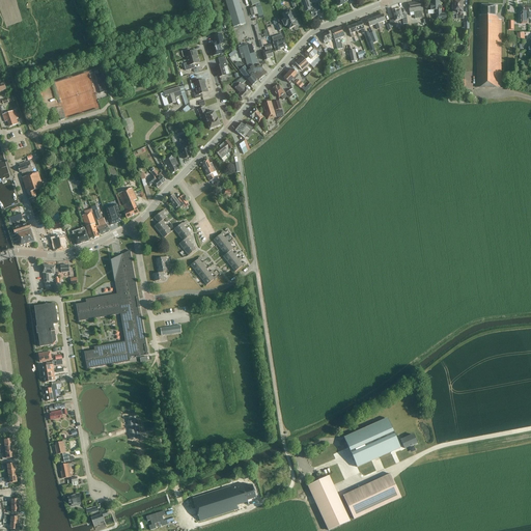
[(225,0),(233,27),(246,24),(238,0),(225,0)]
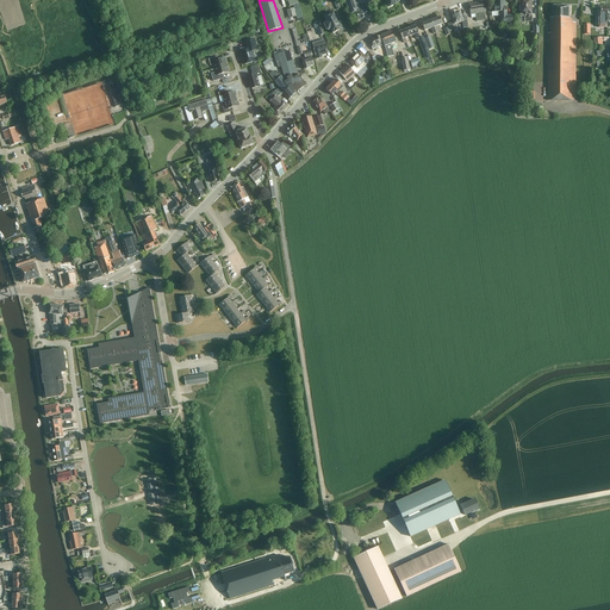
[(356,22),(371,17),(367,6),(362,7),(359,7),(355,0),(352,0),(346,2),(350,16),(354,14),(356,22)]
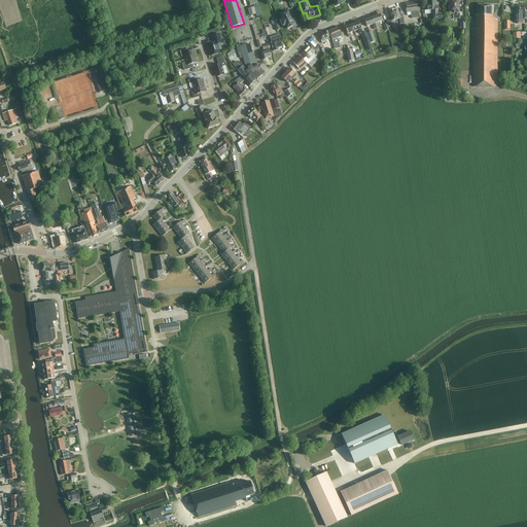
[(432,20),(443,20),(443,13),(437,13),(437,10),(437,7),(437,1),(432,1),(432,0),(428,0),(428,3),(429,3),(429,5),(427,5),(427,10),(430,10),(430,13),(432,13),(432,20)]
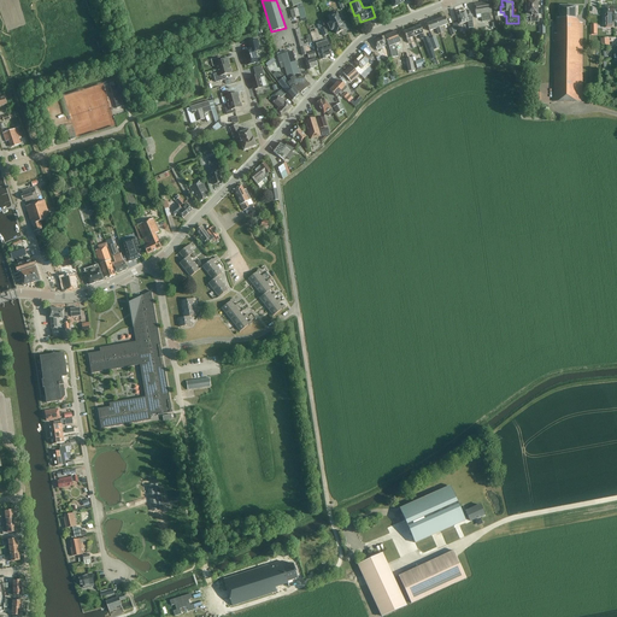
[(532,22),(539,22),(538,17),(536,0),(530,0),(529,0),(526,0),(526,4),(527,17),(530,17),(532,22)]
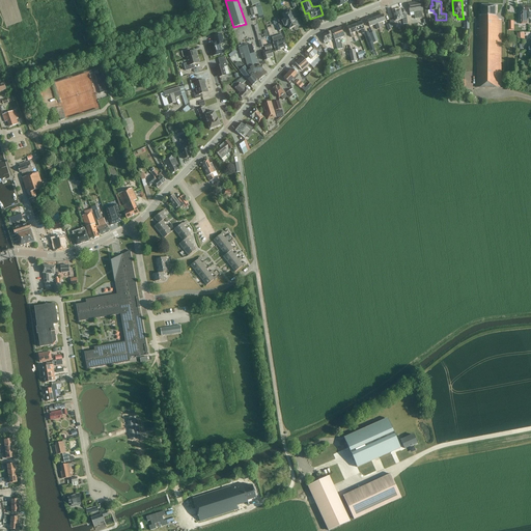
[(415,19),(423,18),(421,8),(423,8),(422,2),(409,4),(410,10),(414,10),(414,12),(415,15),(415,19)]
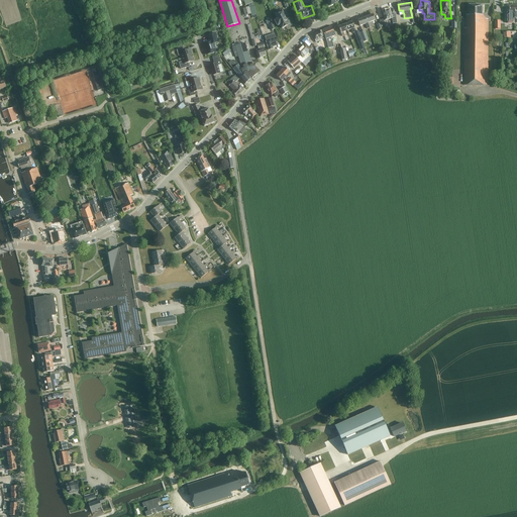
[(488,86),(488,19),(486,19),(483,15),(483,5),(470,5),(470,15),(468,15),(467,28),(464,28),(464,34),(463,34),(463,61),(464,61),(464,85),(488,86)]
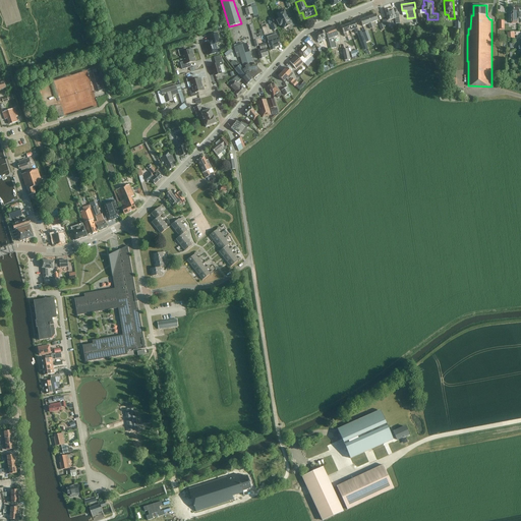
[(250,7),(244,9),(246,15),(252,14),(253,16),(258,15),(258,13),(256,6),(250,8),(250,7)]
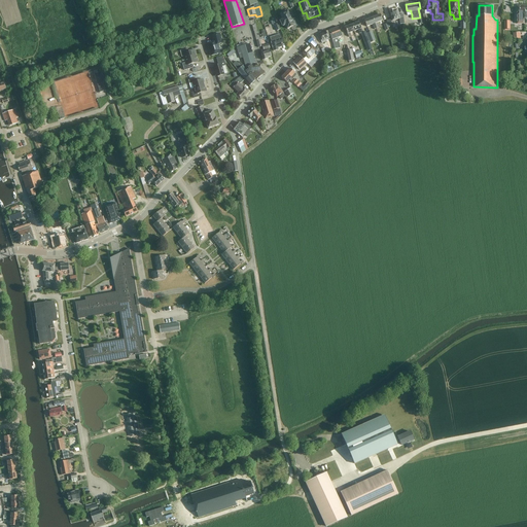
[(393,10),(392,9),(390,9),(390,11),(392,21),(399,19),(400,25),(405,24),(403,14),(399,15),(397,9),(394,10),(393,10)]
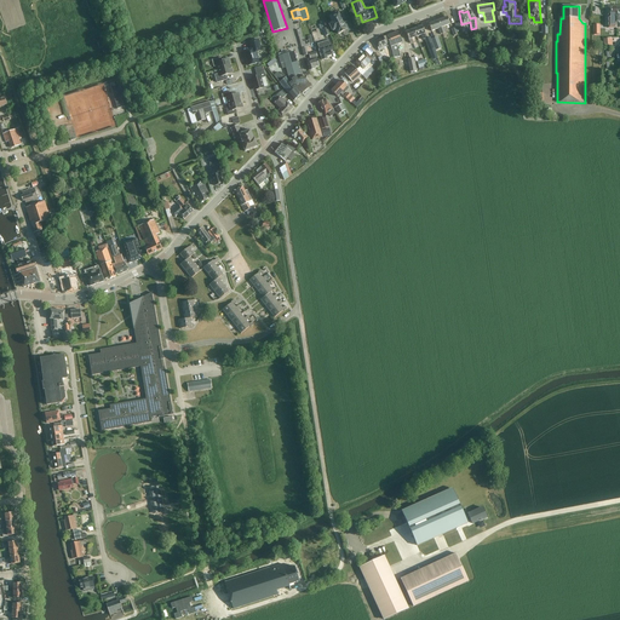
[(339,13),(339,12),(329,17),(332,23),(329,24),(333,32),(336,30),(339,35),(346,32),(348,33),(350,30),(346,23),(344,19),(345,19),(342,12),(339,13)]
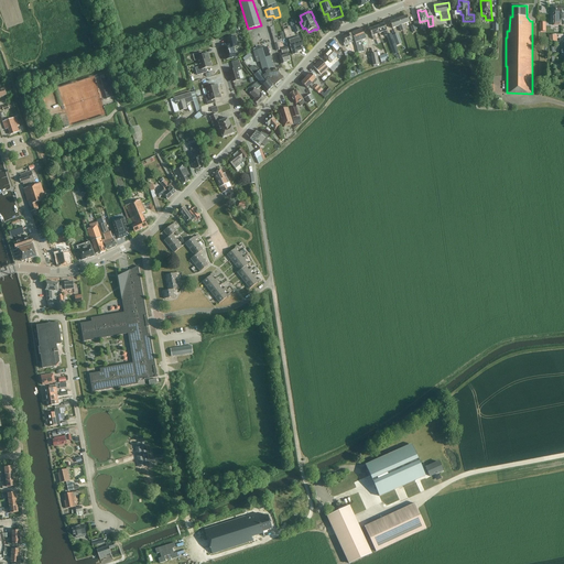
[(403,24),(410,22),(407,15),(399,19),(403,31),(405,30),(403,24)]
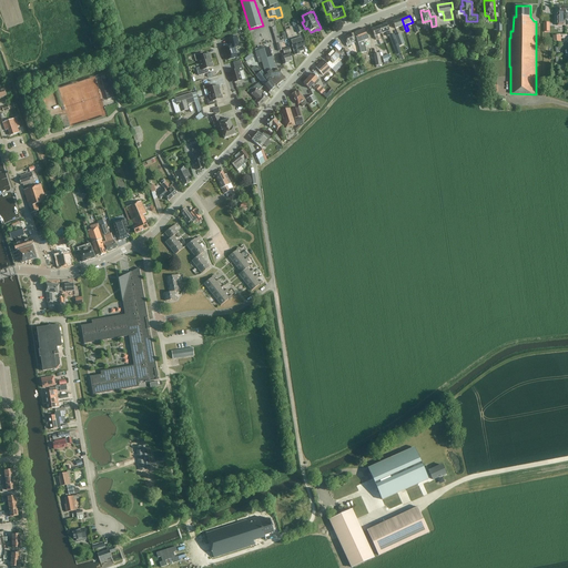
[(404,31),(406,31),(402,19),(393,22),(395,29),(402,27),(404,31)]
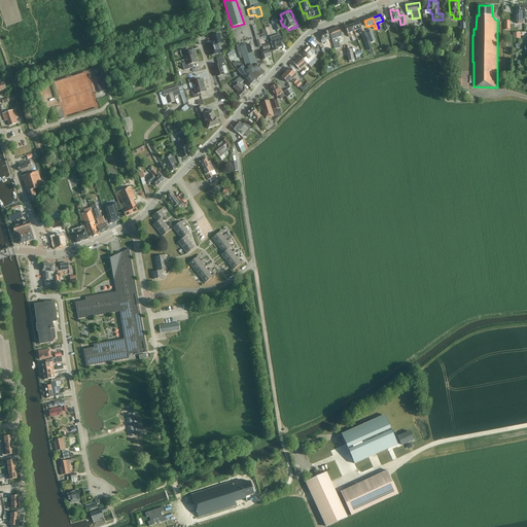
[(363,33),(362,32),(359,23),(352,25),(354,31),(358,30),(359,34),(363,33)]
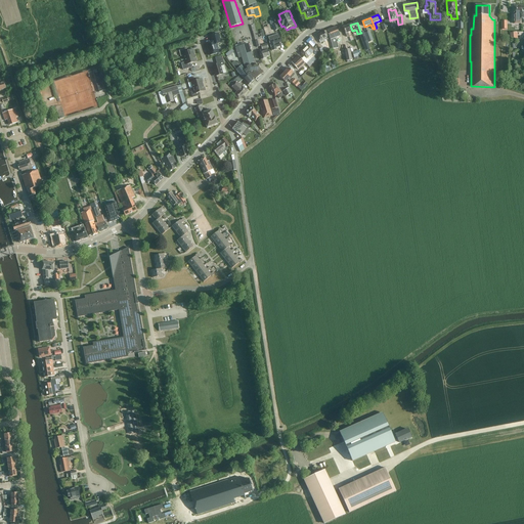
[(348,33),(352,31),(350,25),(343,28),(347,37),(349,36),(348,33)]
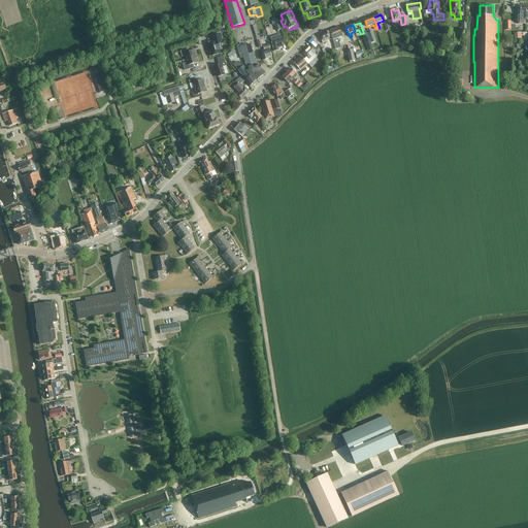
[(338,38),(342,36),(341,35),(342,35),(339,28),(338,28),(330,31),(332,37),(334,44),(335,50),(340,48),(339,43),(338,38)]
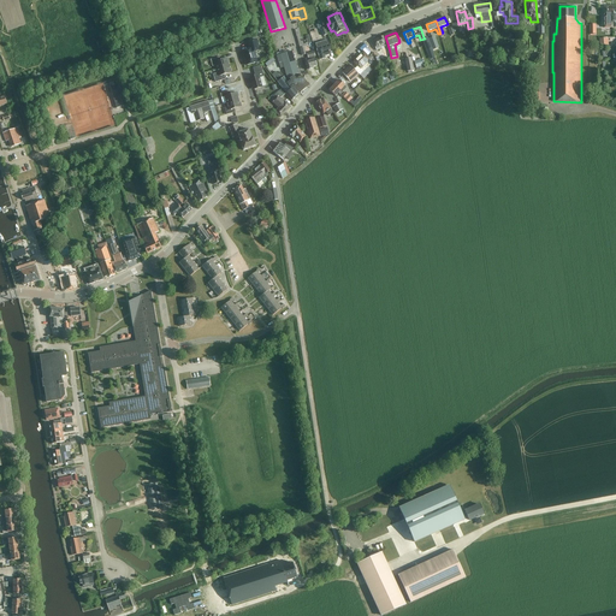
[(384,48),(386,52),(389,51),(383,36),(379,39),(373,41),(377,47),(375,48),(377,51),(384,48)]
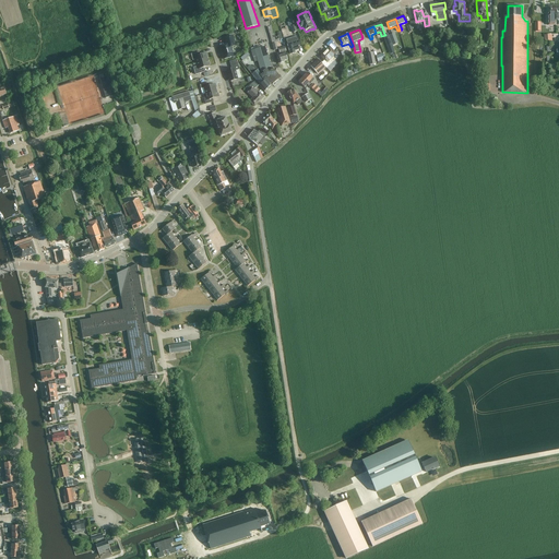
[(395,33),(389,35),(393,45),(399,43),(395,33)]
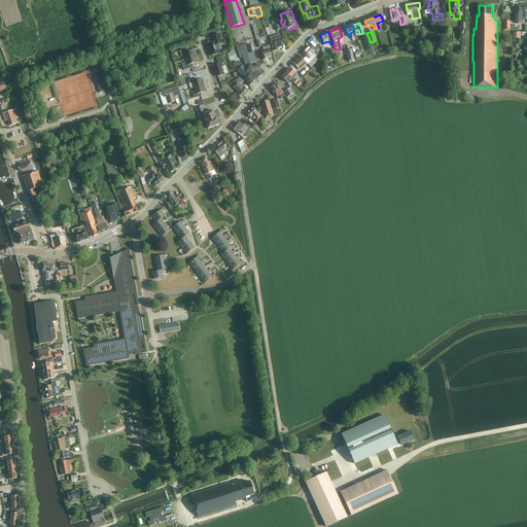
[(211,57),(220,54),(217,44),(222,43),(219,34),(212,36),(213,42),(208,44),(211,57)]
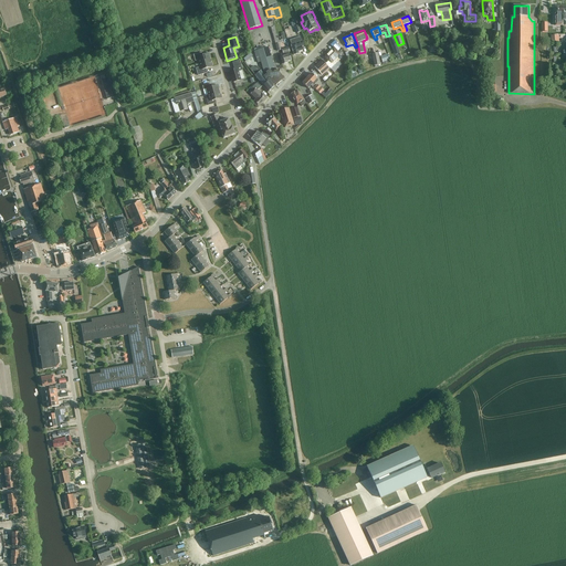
[(302,48),(303,46),(301,38),(290,41),(294,55),(299,53),(299,52),(303,51),(302,48)]
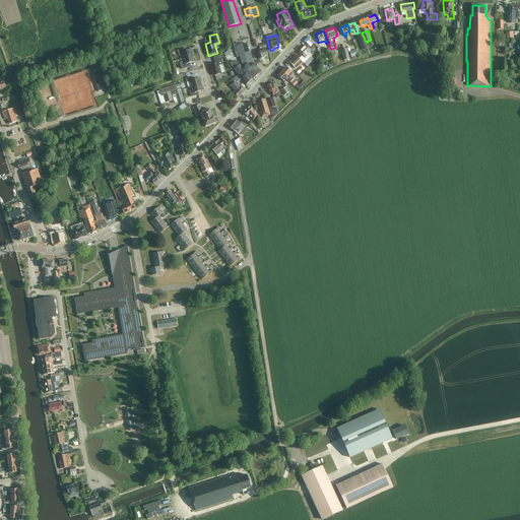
[(262,42),(263,44),(259,46),(260,49),(258,50),(259,52),(257,53),(259,59),(263,58),(263,57),(267,56),(265,48),(266,48),(265,44),(264,41),(262,42)]
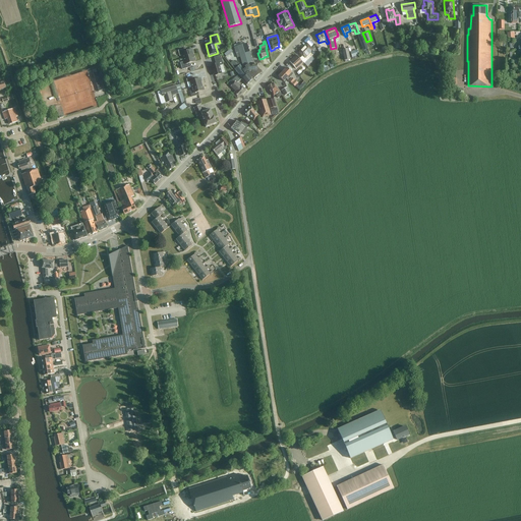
[(248,44),(235,47),(237,53),(239,52),(241,57),(243,67),(244,68),(245,68),(245,67),(246,68),(246,69),(249,74),(248,75),(250,78),(252,77),(253,79),(262,72),(253,62),(248,44)]
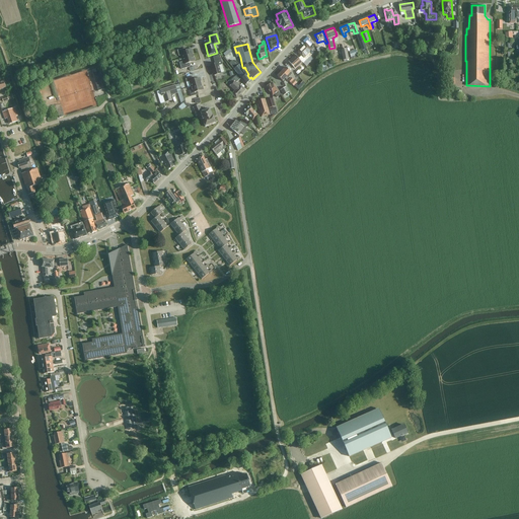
[(303,64),(314,53),(312,51),(310,49),(306,45),(298,53),(301,56),(299,59),(302,63),(303,64)]
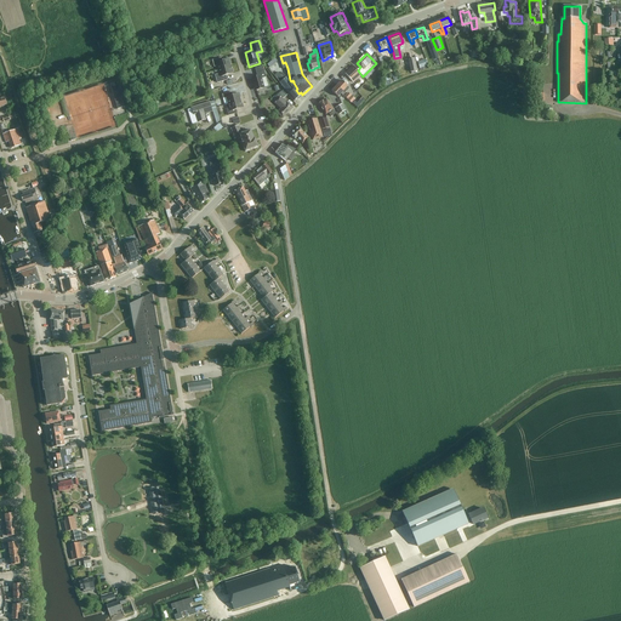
[(218,70),(231,67),(229,63),(231,63),(229,60),(222,61),(222,58),(212,61),(215,67),(217,66),(218,70)]
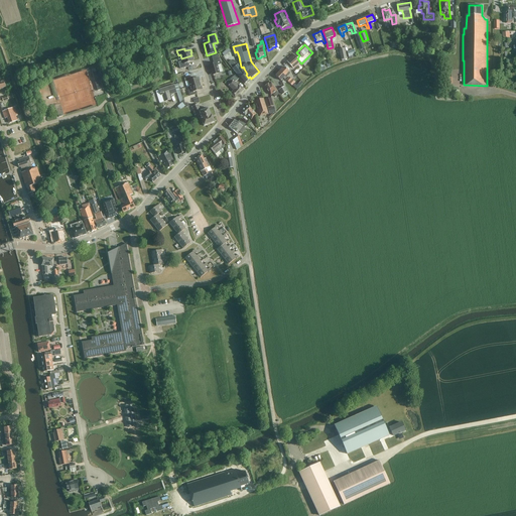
[(300,62),(297,58),(294,54),(287,61),(293,69),(300,62)]
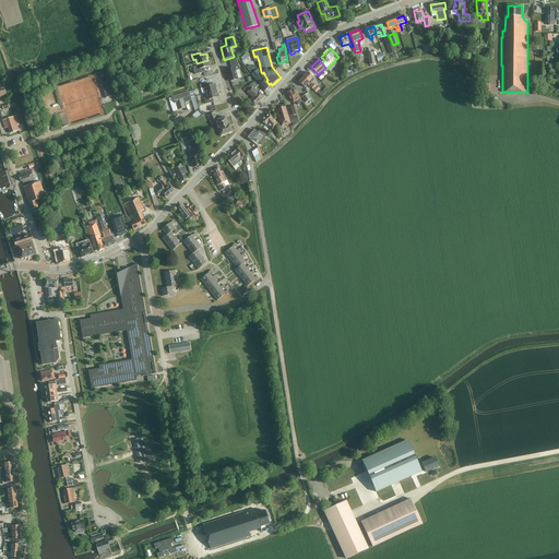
[(207,60),(197,63),(198,67),(193,68),(195,74),(205,72),(204,68),(211,66),(210,62),(209,62),(207,60)]
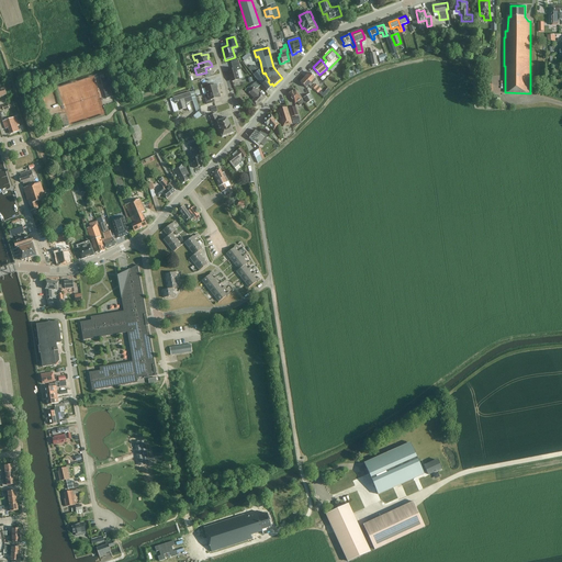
[(232,82),(238,80),(239,80),(237,71),(240,70),(239,65),(232,66),(233,69),(228,71),(232,82)]
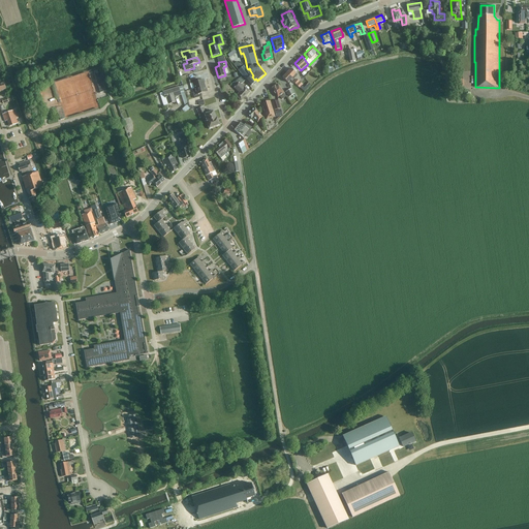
[(234,65),(242,76),(246,81),(250,86),(257,81),(256,79),(254,80),(252,76),(253,75),(250,70),(249,69),(248,70),(247,70),(244,66),(241,62),(239,64),(238,63),(237,62),(234,65)]
